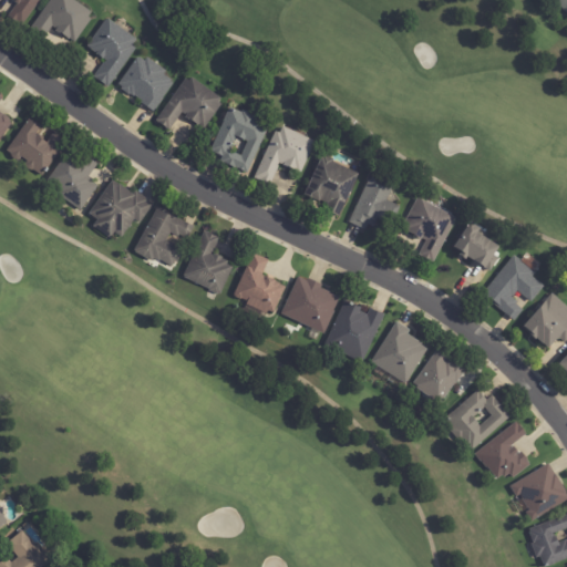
[(42,0),(23,28),(8,18),(18,3),(12,0),(42,0)]
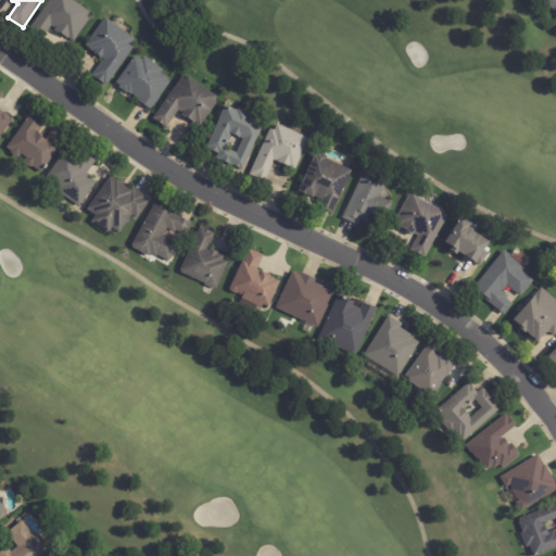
[(61,32),(52,26),(43,38),(30,29),(50,0),(75,0),(91,12),(88,16),(91,19),(74,41),(61,32)]
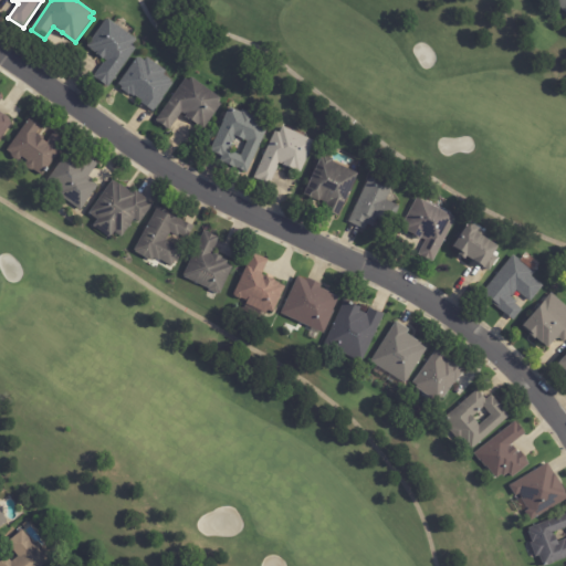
[(565,0),(565,13),(553,0),(565,0)]
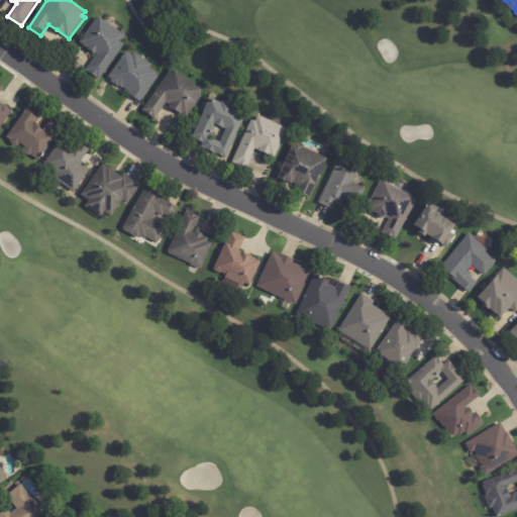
[(87,70),(96,57),(97,58),(99,56),(84,45),(85,44),(81,41),(98,18),(99,19),(100,17),(125,35),(121,41),(125,43),(100,80),(87,70)]
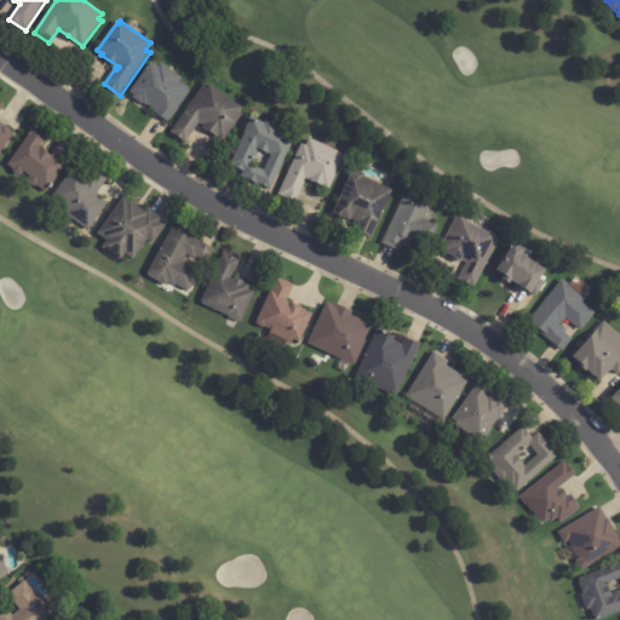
[(170,124),(154,113),(155,110),(149,105),(148,107),(143,103),(143,104),(133,97),(136,96),(131,92),(151,62),(154,63),(155,62),(160,67),(162,62),(184,78),(181,81),(189,87),(189,89),(191,91),(181,107),(181,108),(170,124)]
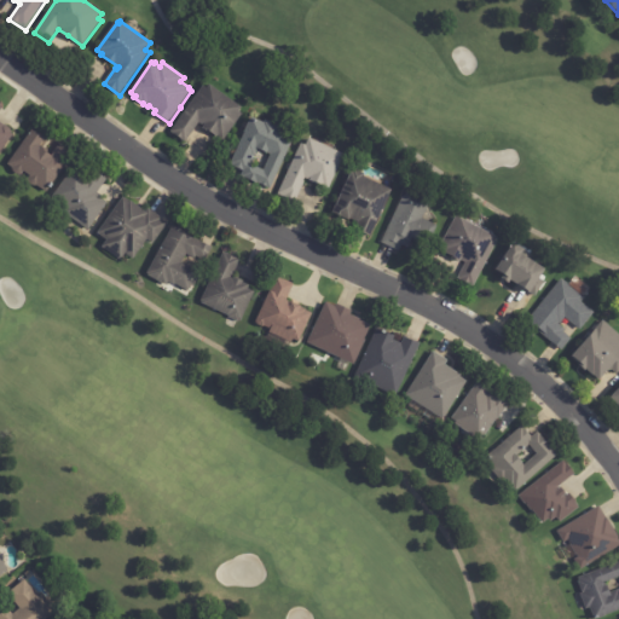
[(209,131),(208,131),(207,132),(203,129),(206,127),(201,123),(186,143),(172,132),(206,86),(208,88),(212,84),(244,108),(241,111),(244,114),(225,140),(219,137),(218,138),(209,131)]
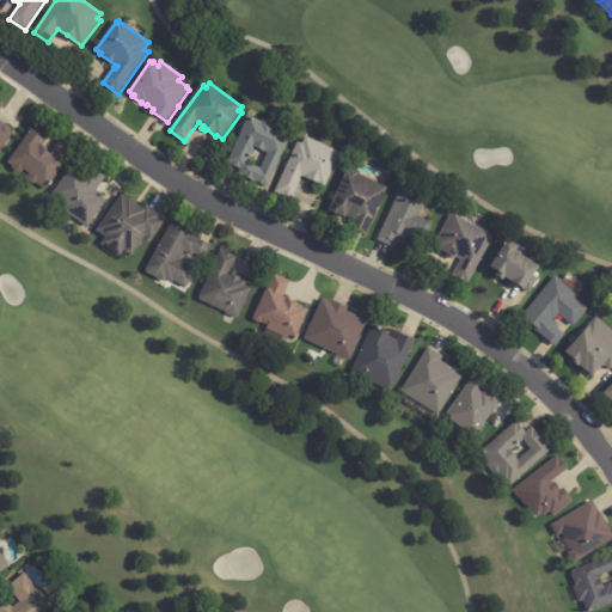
[(0,101),(2,103),(1,104),(2,105),(0,108),(0,120),(5,124),(5,126),(7,124),(11,128),(12,130),(11,133),(13,134),(0,152),(0,101)]
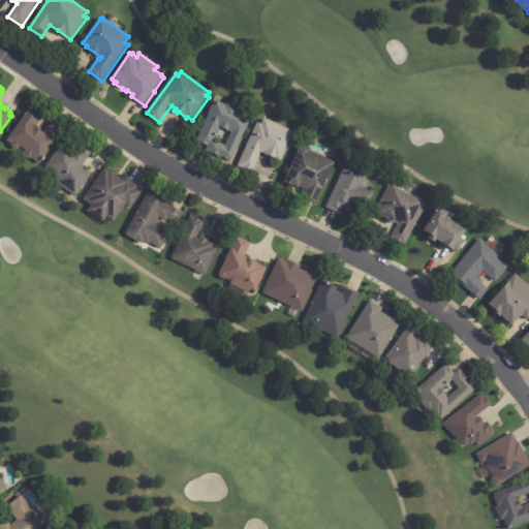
[(232,162),(207,151),(209,146),(198,142),(211,113),(210,113),(215,101),(216,102),(217,99),(223,102),(227,104),(228,102),(243,109),(241,113),(242,112),(250,116),(250,118),(252,119),(232,162)]
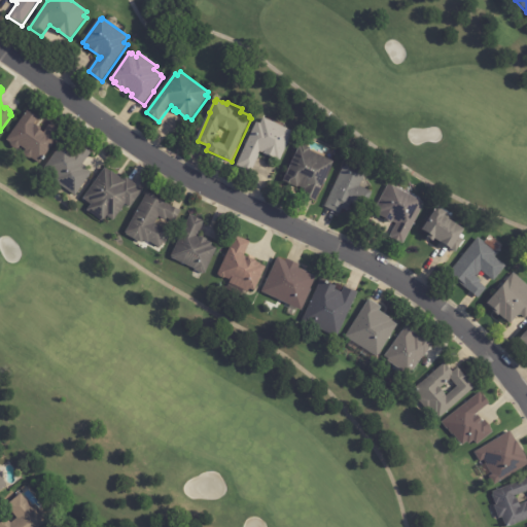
[(51,125),(63,133),(46,155),(47,157),(44,161),(43,160),(40,165),(32,159),(29,159),(27,157),(25,155),(25,153),(27,149),(22,146),(19,149),(13,148),(12,147),(11,145),(11,143),(7,140),(29,110),(40,118),(36,124),(43,130),(44,132),(50,124),(51,125)]
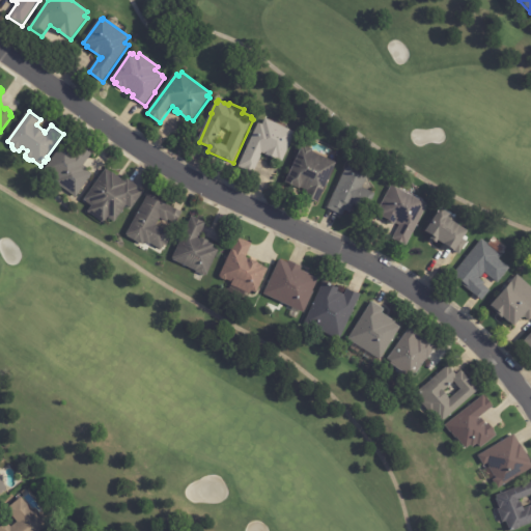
[(271,156),(264,152),(254,174),(240,167),(260,122),(261,123),(262,123),(263,124),(267,117),(297,132),(296,134),(297,134),(284,162),(271,156)]
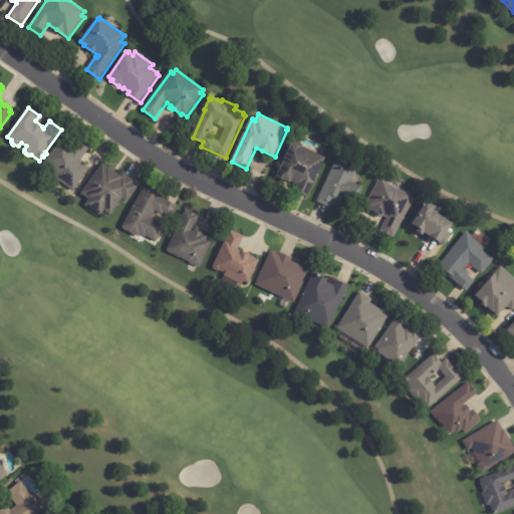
[(87,153),(82,160),(85,163),(84,165),(90,169),(73,192),(54,177),(56,175),(43,165),(61,141),(71,148),(77,140),(90,150),(87,153)]
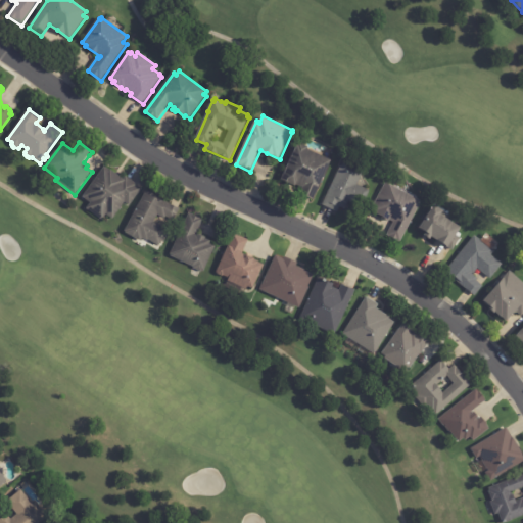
[(317,153),(332,160),(314,200),(300,194),(302,188),(297,185),(296,187),(282,180),(298,145),(300,145),(301,143),(311,147),(308,149),(317,153)]
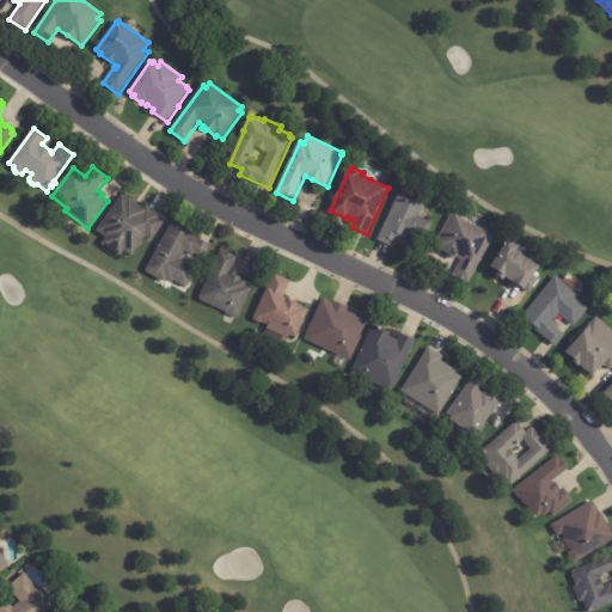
[(423,206),(418,216),(433,224),(423,244),(408,237),(404,245),(397,243),(395,248),(377,239),(399,194),(402,194),(404,189),(426,200),(423,206)]
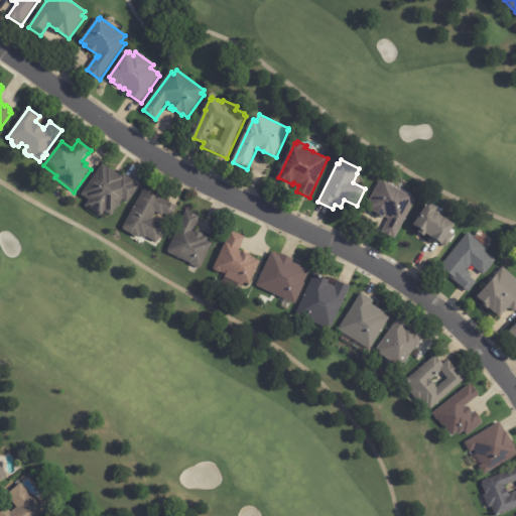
[(115,171),(123,176),(125,173),(137,182),(136,183),(141,186),(128,205),(123,201),(112,217),(106,212),(101,218),(86,207),(90,201),(82,195),(104,164),(110,168),(110,167),(115,171)]
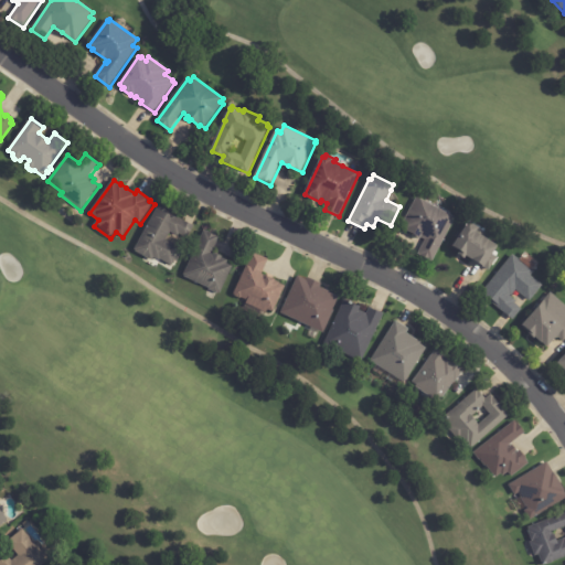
[(419,253),(426,241),(423,238),(422,241),(418,238),(418,237),(406,231),(407,231),(402,227),(417,198),(423,200),(423,199),(454,215),(451,220),(455,222),(434,262),(418,254),(419,253)]
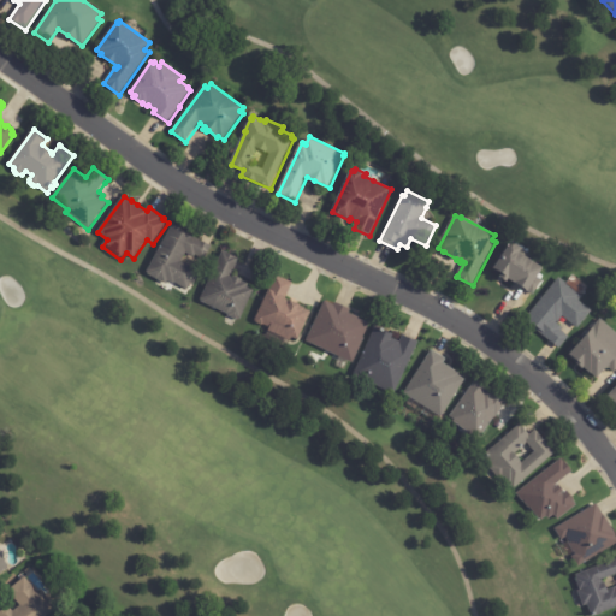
[(183,231),(184,231),(184,232),(190,235),(212,247),(205,260),(196,255),(195,258),(188,253),(183,261),(199,271),(188,291),(175,283),(175,285),(171,283),(171,282),(169,280),(166,285),(148,274),(148,273),(147,272),(173,225),(183,231)]
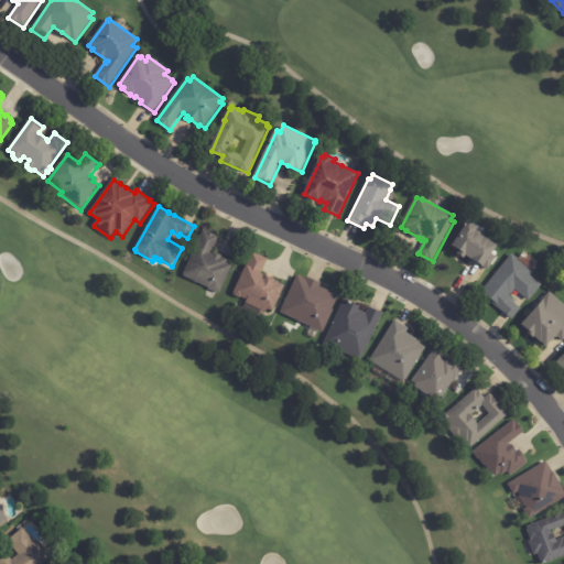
[(478,227),(483,229),(479,234),(498,245),(491,255),(496,257),(486,271),(480,267),(481,266),(466,255),(464,258),(457,253),(459,250),(452,246),(468,220),(478,227)]
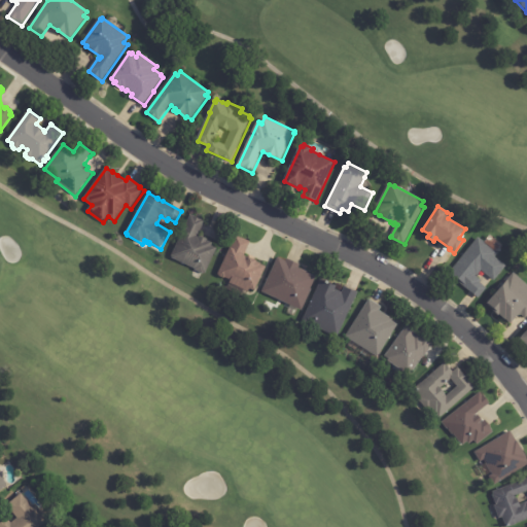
[(204,225),(199,236),(201,238),(202,236),(208,239),(208,241),(213,243),(212,246),(217,248),(206,274),(204,273),(204,274),(196,270),(173,258),(174,257),(172,256),(191,215),(206,221),(204,225)]
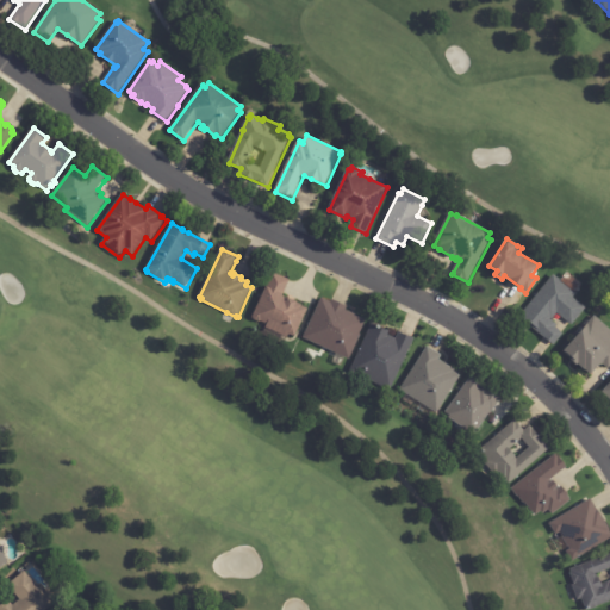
[(288,281),(282,293),(284,294),(284,296),(288,298),(298,302),(298,303),(303,305),(303,306),(309,309),(296,337),(288,335),(287,338),(265,328),(266,324),(260,322),(259,323),(254,321),(253,317),(273,273),(290,280),(288,281)]
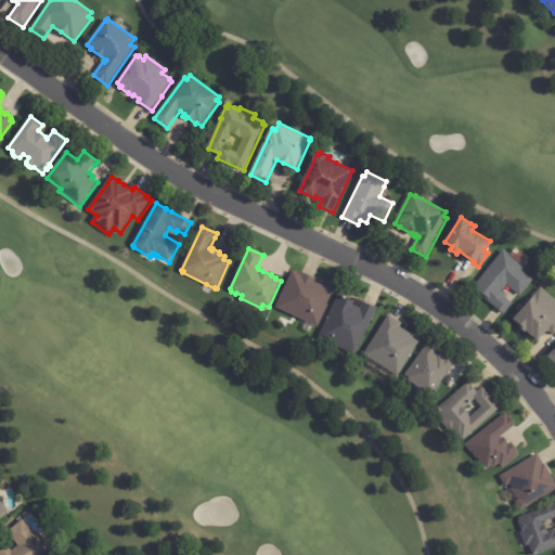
[(512,255),(527,268),(524,272),(534,281),(521,296),(508,286),(503,292),(508,296),(507,298),(514,305),(505,315),(473,289),(505,249),(512,255)]
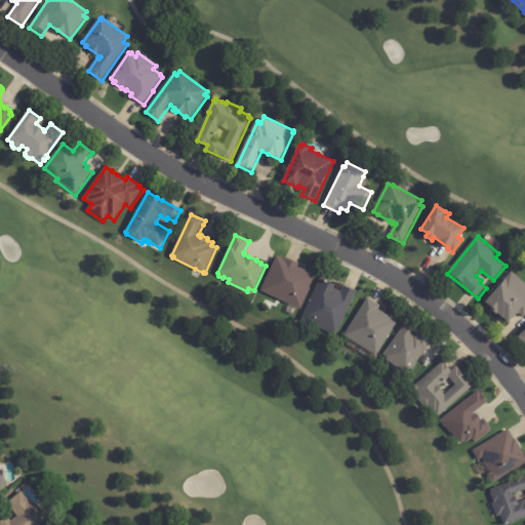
[(299,310),(315,274),(274,256),(258,291),(299,310)]
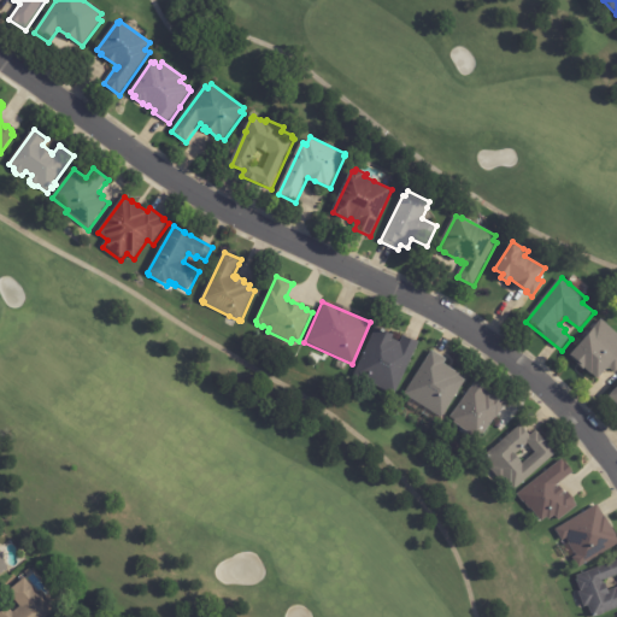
[(616,372),(615,376),(609,370),(599,381),(593,376),(592,376),(585,370),(585,371),(577,365),(579,363),(571,356),(595,329),(594,328),(601,321),(616,335),(616,372)]
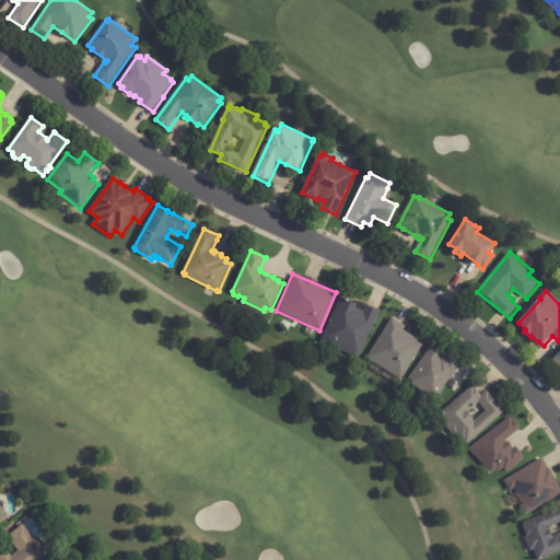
[(352,302),(359,305),(358,307),(364,311),(368,305),(382,312),(360,360),(322,341),(342,298),(352,302)]
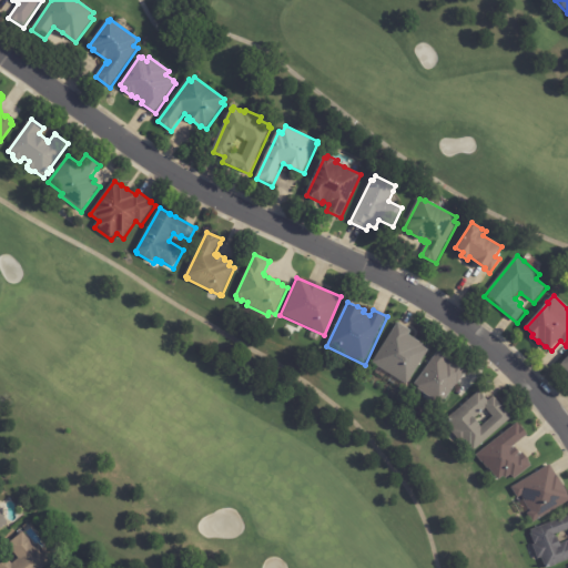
[(401,323),(413,332),(411,335),(425,344),(423,346),(429,351),(407,385),(373,363),(399,322),(401,323)]
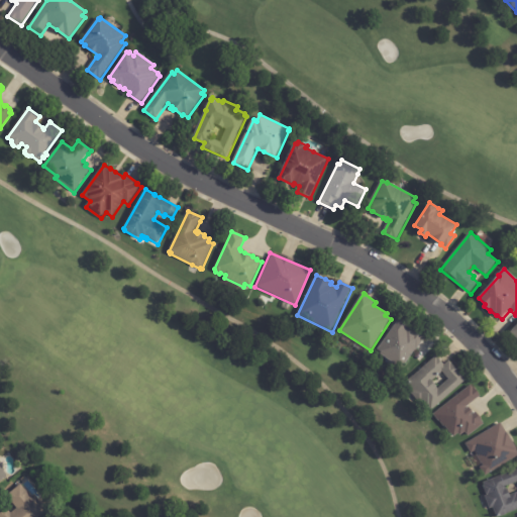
[(411,329),(414,331),(415,330),(426,338),(418,350),(417,349),(402,371),(399,369),(400,368),(381,353),(382,353),(378,350),(400,319),(410,326),(408,328),(410,329),(411,329)]
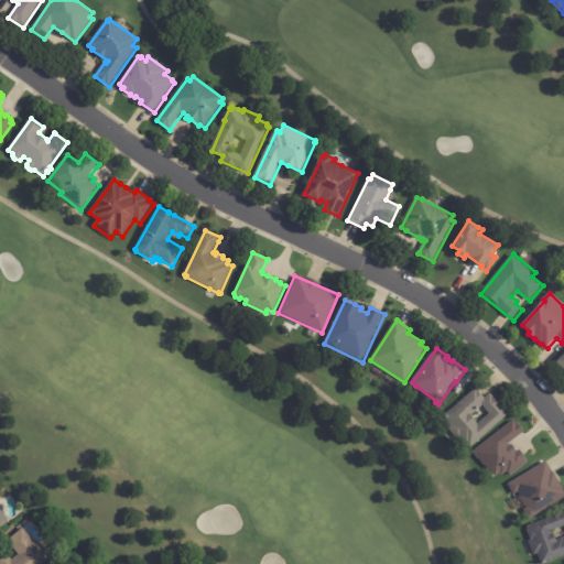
[(477,390),(486,399),(491,394),(502,408),(501,409),(501,410),(502,409),(509,416),(470,449),(469,447),(467,448),(461,441),(458,441),(449,430),(452,427),(444,418),(446,416),(445,415),(451,411),(477,389),(477,390)]
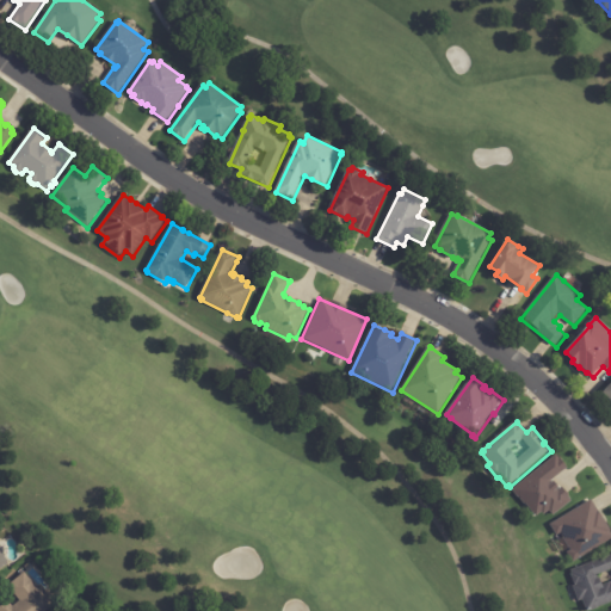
[(553,479),(565,469),(555,455),(510,489),(532,518),(544,510),(549,517),(569,501),(553,479)]
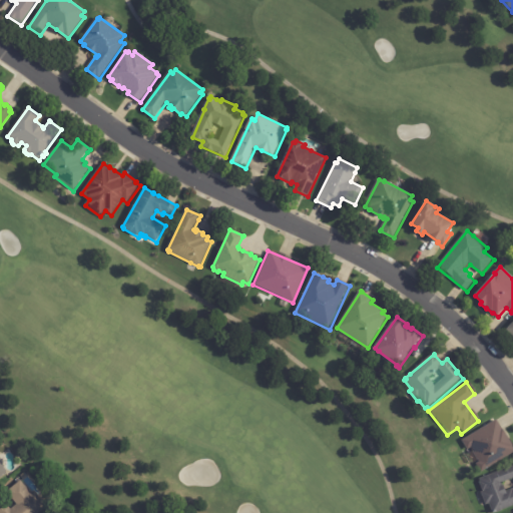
[(512,452),(512,451),(496,420),(459,440),(465,451),(470,449),(481,469),(512,452)]
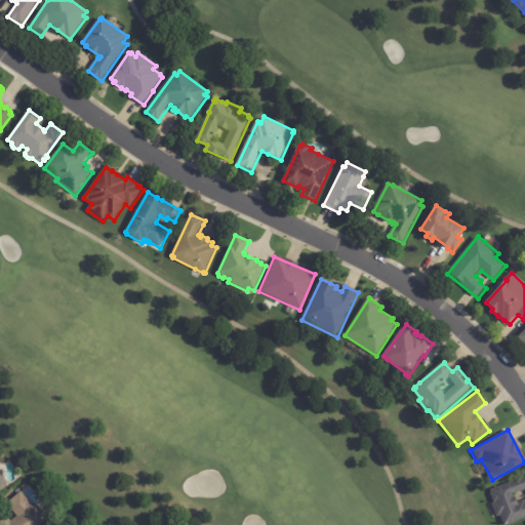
[(0,471),(6,479),(5,479),(8,484),(0,490),(0,471)]
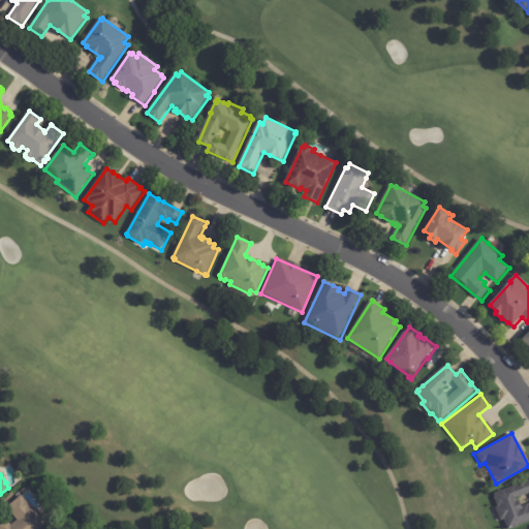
[(528,522),(511,528),(508,528),(506,521),(503,522),(498,508),(499,508),(495,498),(496,498),(495,495),(528,480),(528,522)]
